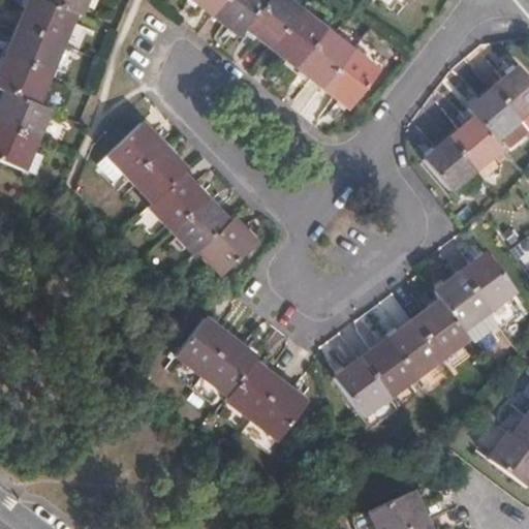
[(0,157),(28,169),(55,107),(41,102),(79,13),(83,13),(88,0),(27,0),(0,63),(0,83),(10,88),(0,112),(0,157)]
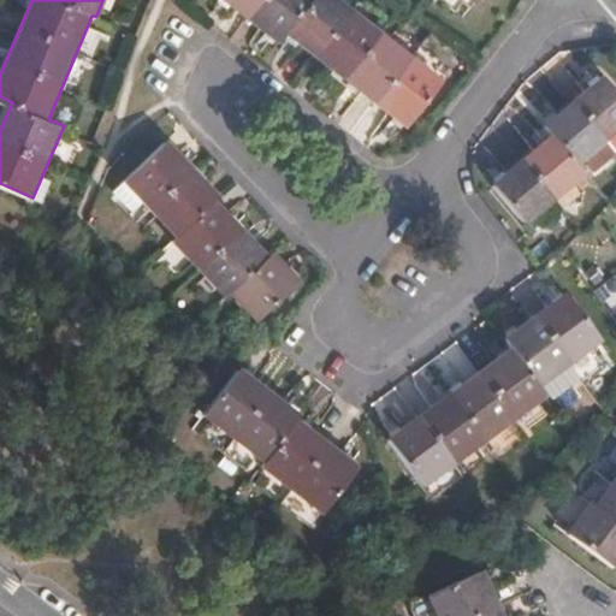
[(224,0),(273,39),(283,29),(401,123),(434,80),(333,0),(224,0)]
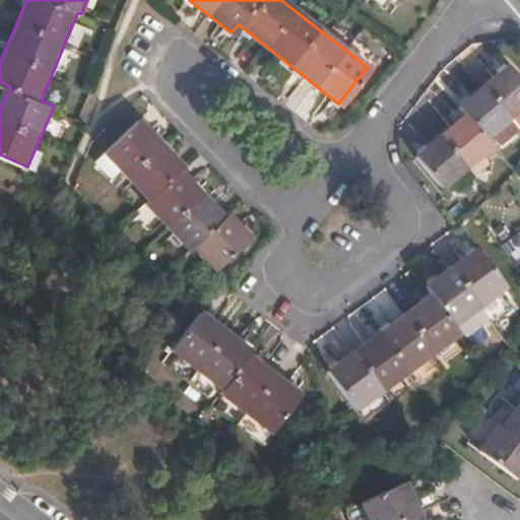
[(519,105),(519,83),(505,66),(455,107),(462,116),(414,155),(440,185),(488,145),(481,137),(507,117),(519,105)]
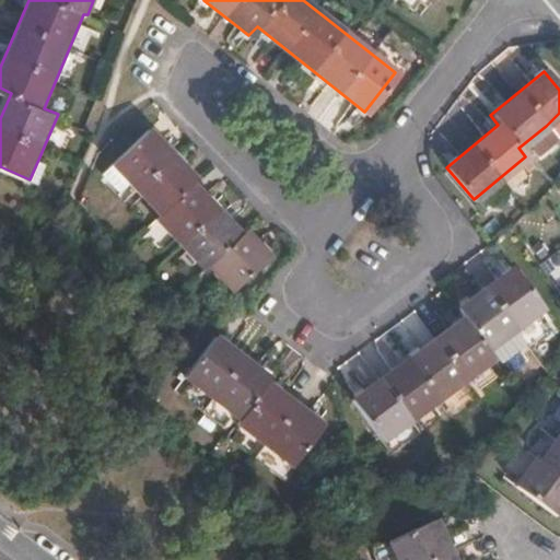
[(559,135),(559,113),(546,126),(556,138),(559,135)]
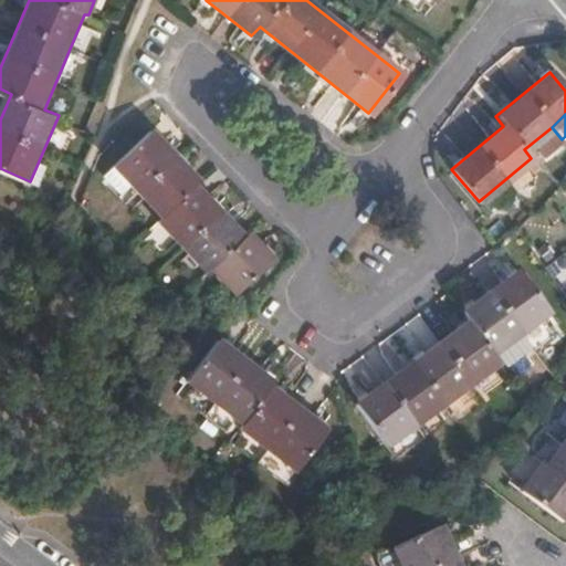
[(236,292),(271,258),(247,233),(243,237),(195,184),(197,181),(149,129),(115,164),(132,181),(161,213),(157,218),(207,271),(212,266),(236,292)]
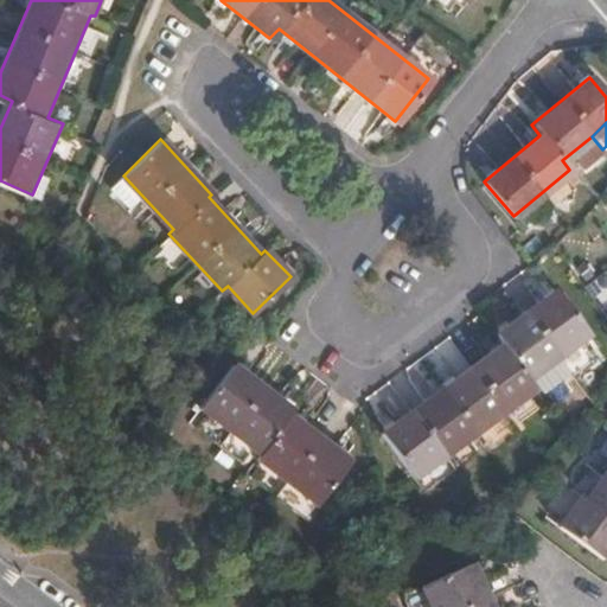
[(123,176),(110,187),(128,208),(141,195),(123,176)]
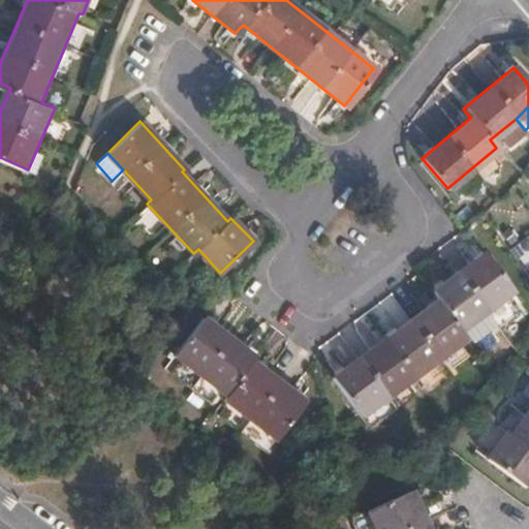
[(514,292),(484,252),(432,289),(437,300),(334,376),(362,415),(466,338),(461,331),(514,292)]
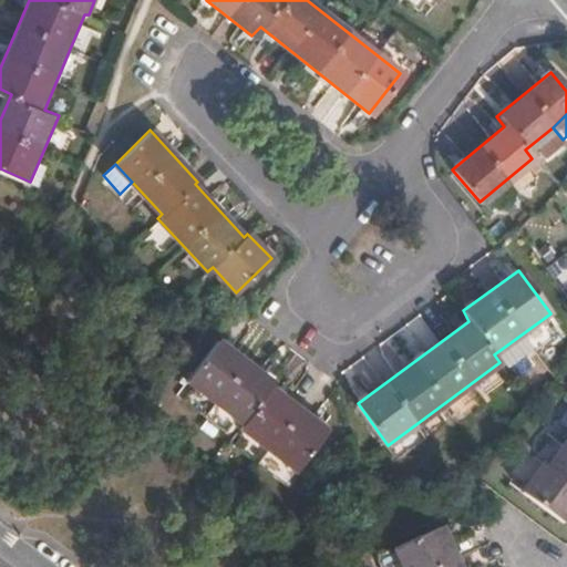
[(298,470),(329,430),(274,387),(277,381),(220,339),(189,378),(247,421),(243,428),(298,470)]
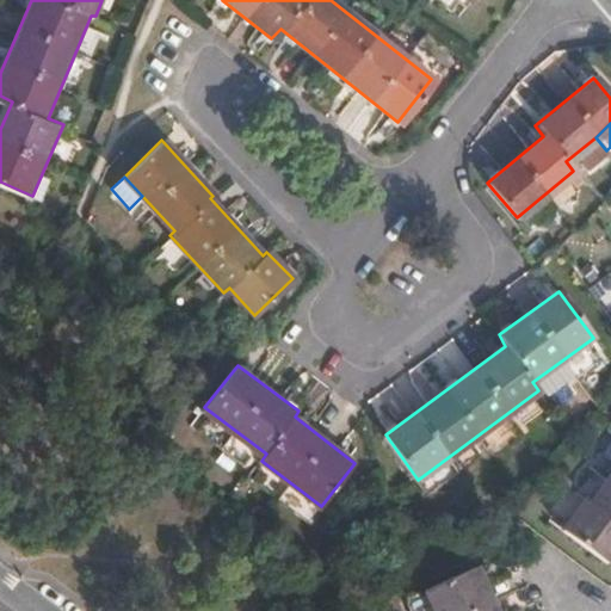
[(610,477),(592,504),(587,501),(563,532),(606,563),(610,557),(610,477)]
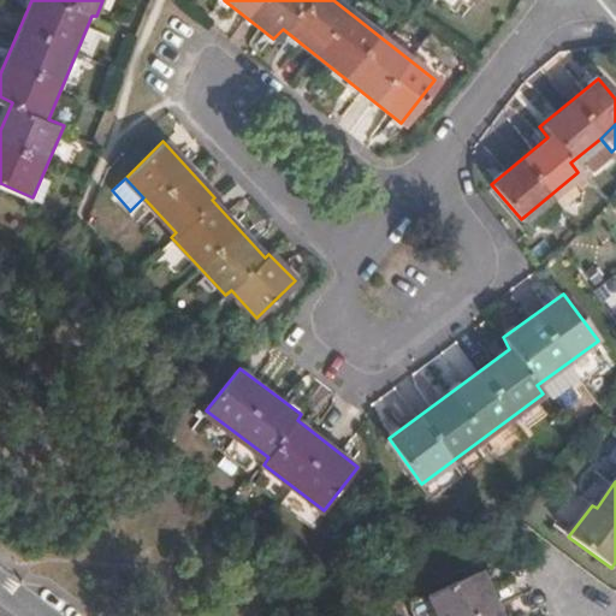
[(499,615),(480,572),(430,596),(438,615),(499,615)]
